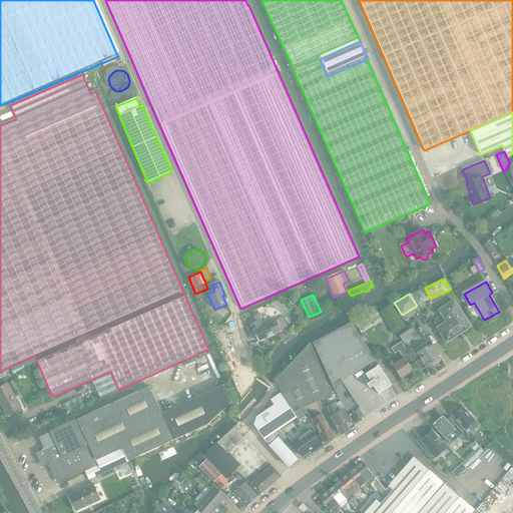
[(470,327),(453,302),(439,311),(447,322),(437,329),(446,343),(470,327)]
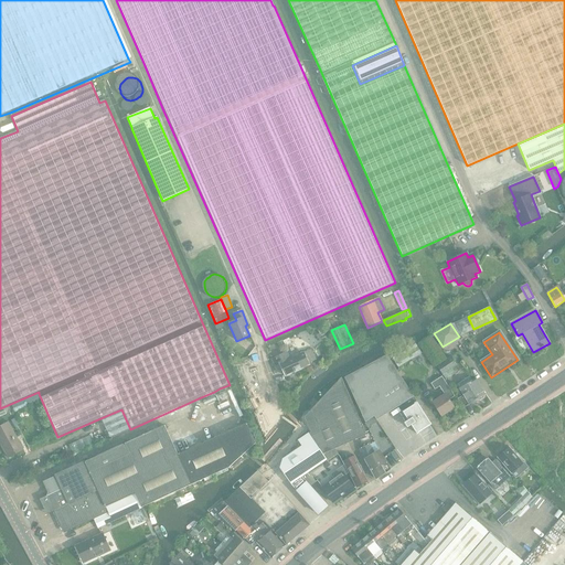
[(434,368),(445,360),(430,337),(418,344),(434,368)]
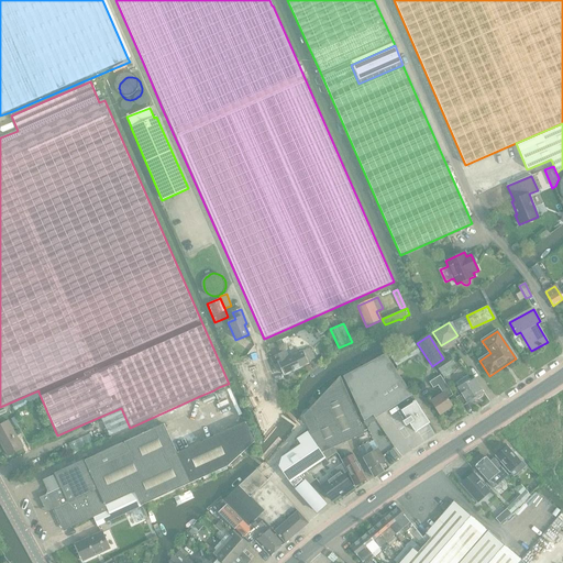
[(397,366),(414,355),(420,352),(412,340),(389,354),(397,366)]
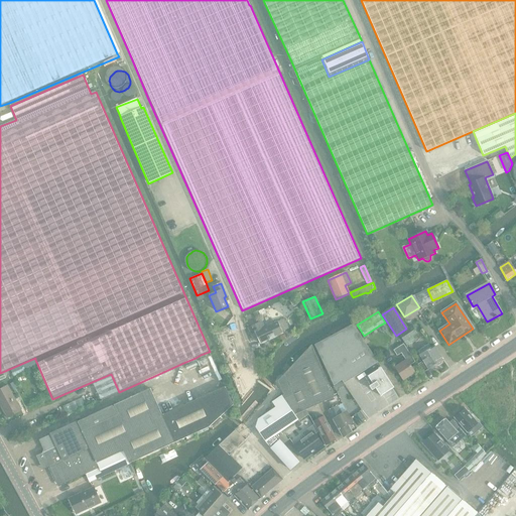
[(284,318),(277,323),(278,325),(282,332),(288,329),(284,318)]
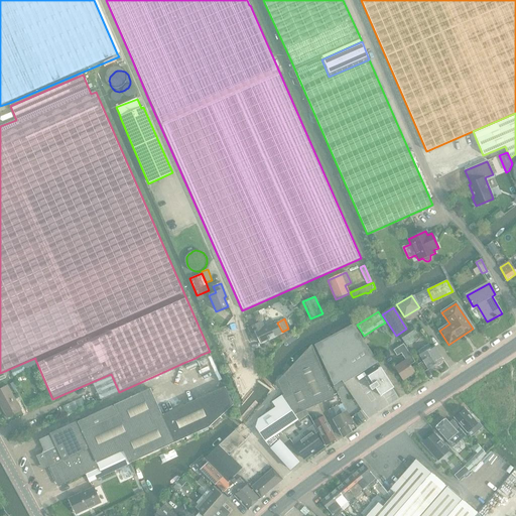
[(277,323),(277,321),(265,328),(262,320),(247,328),(253,340),(257,338),(260,344),(282,333),(282,332),(278,325),(277,323)]
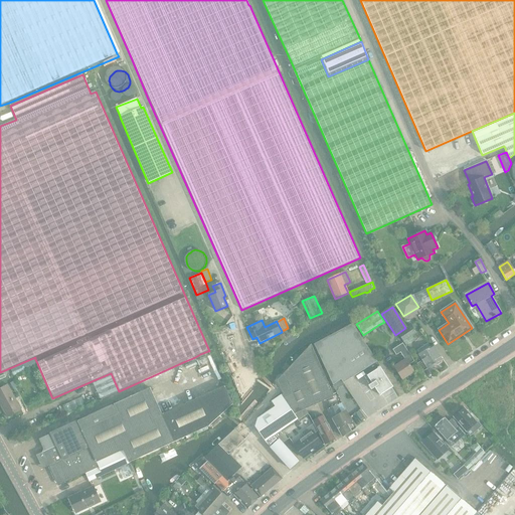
[(315,345),(325,367),(329,377),(329,376),(333,385),(341,380),(344,384),(364,371),(367,376),(372,384),(369,386),(372,390),(375,388),(380,396),(393,388),(353,324),(315,345)]
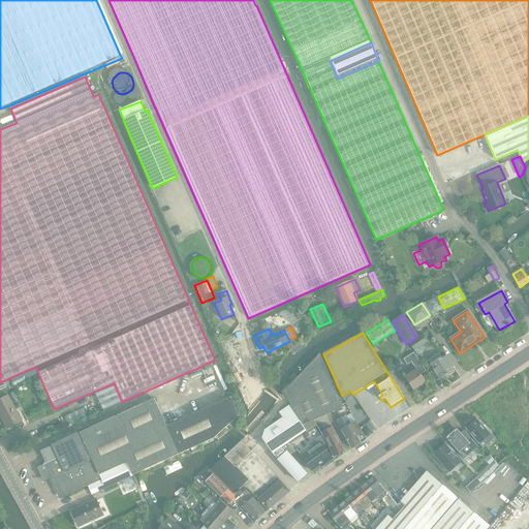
[(428,342),(423,335),(409,344),(414,351),(428,342)]
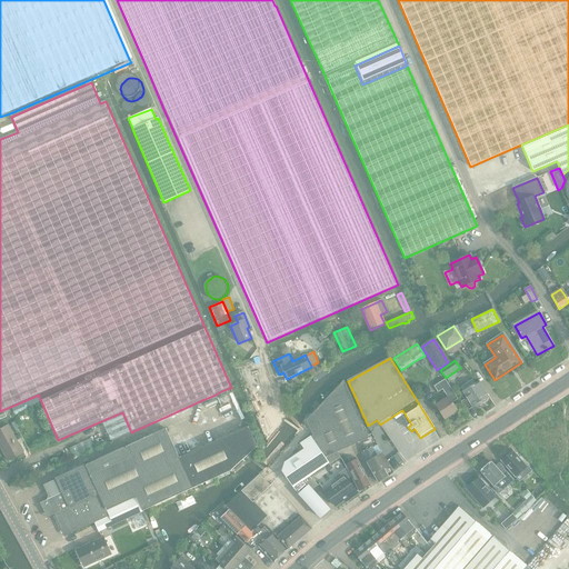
[(487,400),(488,398),(479,381),(476,383),(472,379),(465,385),(460,388),(467,400),(466,401),(463,399),(460,401),(466,410),(471,407),(472,408),(480,402),(483,403),(487,400)]
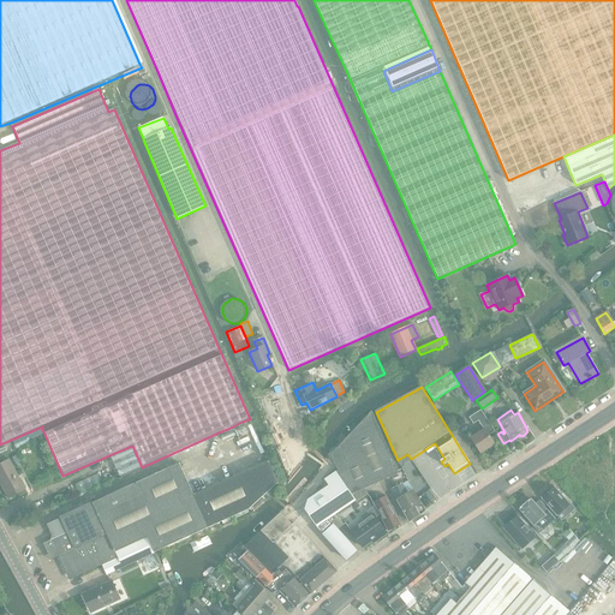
[(496,433),(482,411),(470,418),(473,425),(479,422),(484,430),(485,430),(489,436),(496,433)]
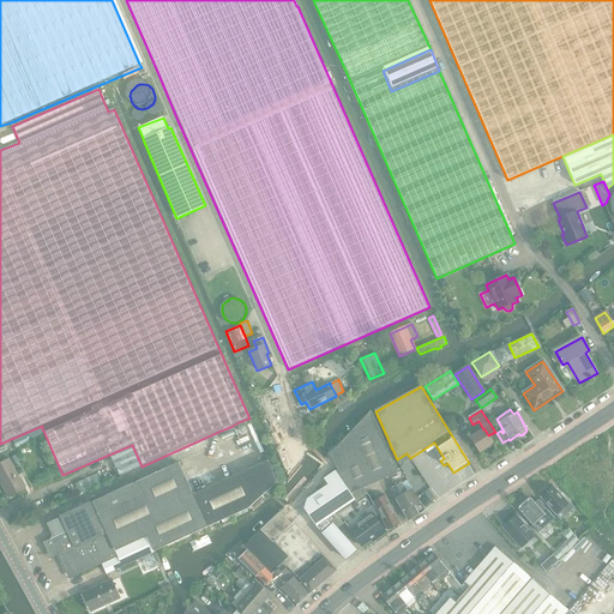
[(372,411),(331,455),(337,470),(338,470),(336,471),(335,471),(355,500),(356,501),(362,497),(367,493),(365,487),(398,473),(397,471),(392,461),(389,451),(384,440),(372,411)]
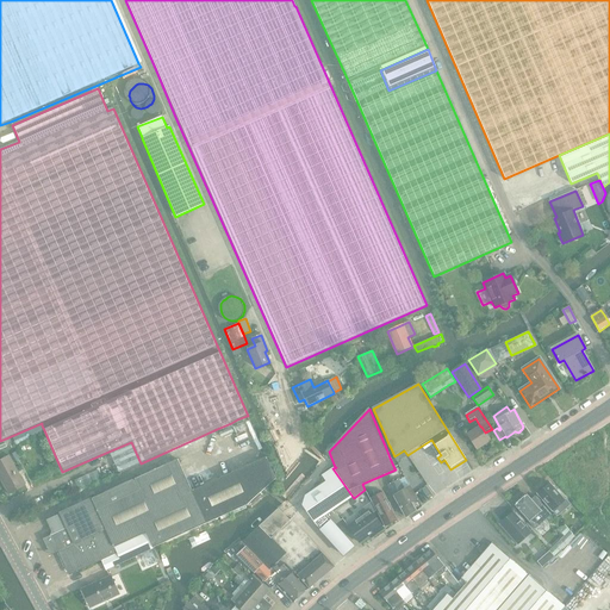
[(237,419),(231,423),(234,428),(246,423),(249,421),(247,416),(237,419)]
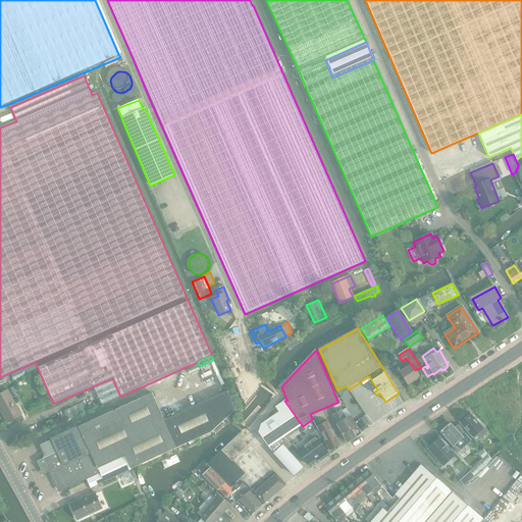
[(213,360),(210,362),(221,385),(224,384),(213,360)]
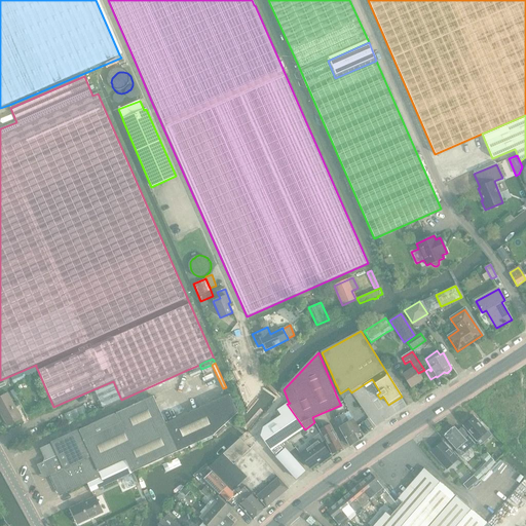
[(199,365),(187,370),(190,375),(201,370),(201,369),(199,365)]
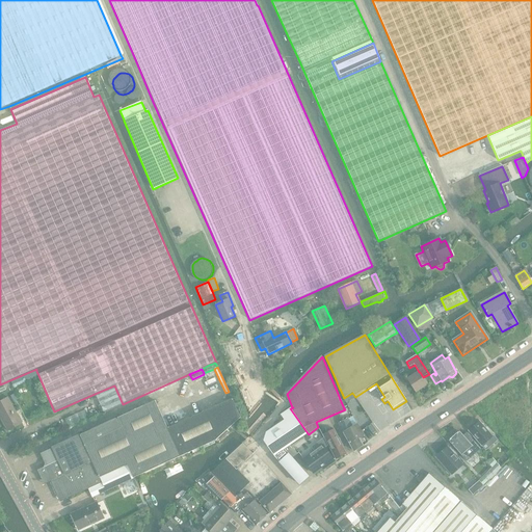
[(25,380),(38,375),(36,371),(11,381),(15,388),(26,382),(25,380)]
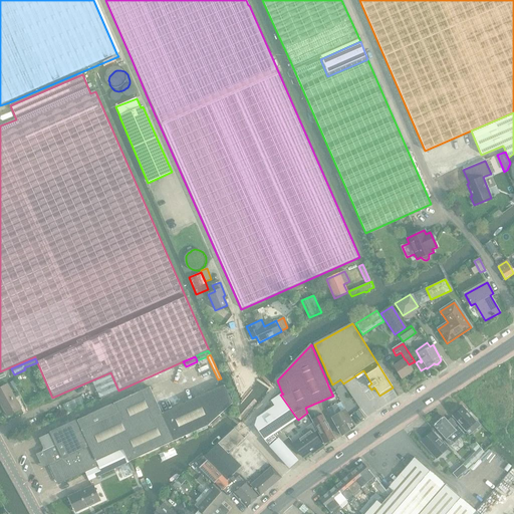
[(406,359),(405,359),(394,366),(403,379),(414,372),(409,364),(406,359)]
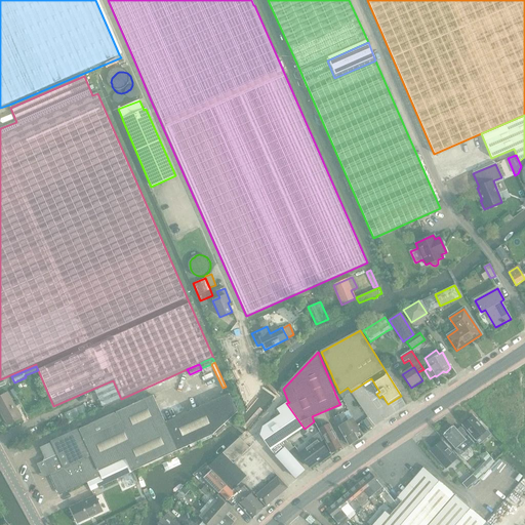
[(93,389),(102,407),(121,399),(113,380),(93,389)]
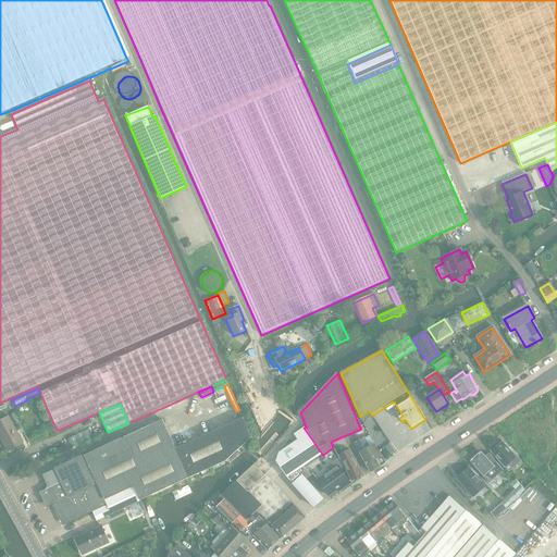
[(363,423),(372,417),(372,416),(369,411),(360,417),(363,423)]
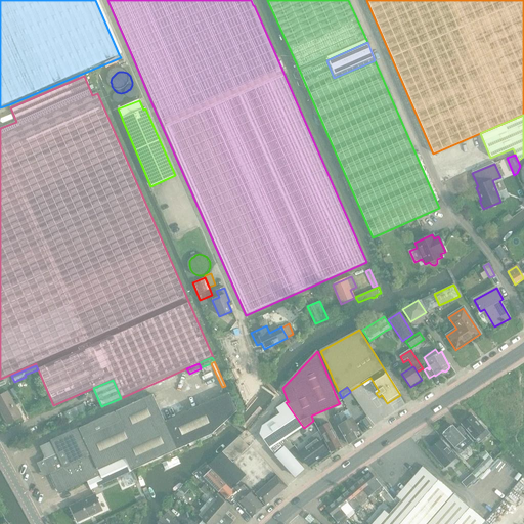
[(22,418),(8,392),(0,396),(0,410),(8,425),(22,418)]
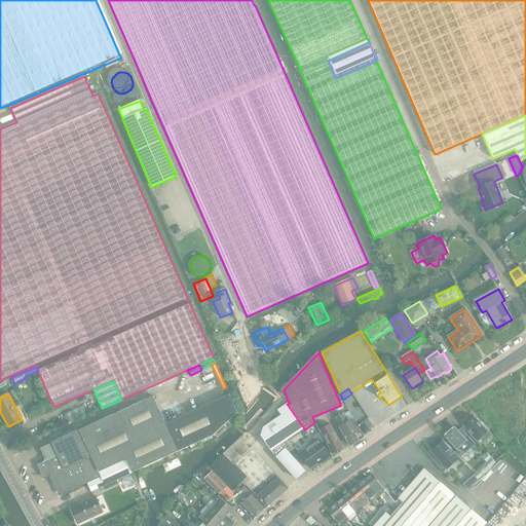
[(87,483),(91,491),(213,436),(237,413),(229,395),(165,423),(153,397),(51,443),(39,449),(44,460),(44,462),(37,465),(43,479),(50,476),(60,496),(87,483)]
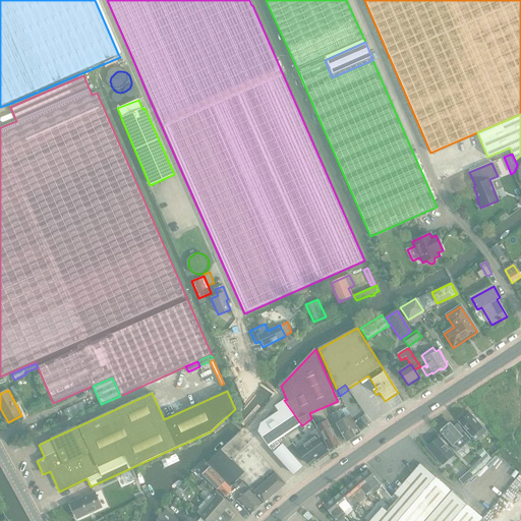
[(261,424),(257,432),(268,447),(293,474),(294,473),(302,466),(286,449),(282,445),(279,441),(284,437),(285,436),(300,425),(301,424),(284,400),(275,406),(278,411),(261,424)]
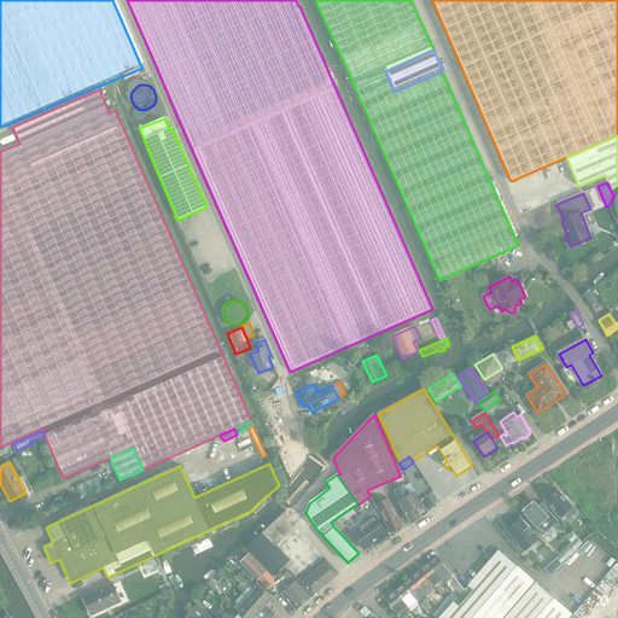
[(98,477),(76,487),(76,488),(80,497),(103,487),(98,477)]
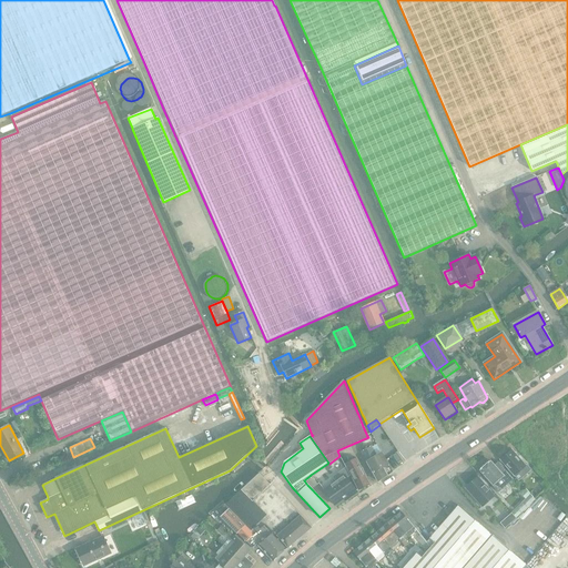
[(378,483),(393,473),(377,444),(371,447),(376,456),(367,463),(378,483)]
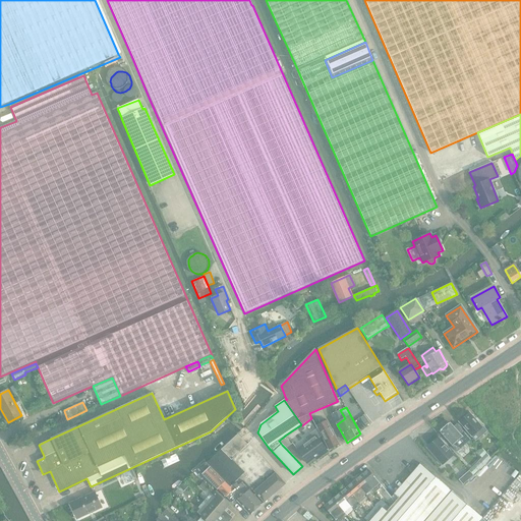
[(340,410),(331,414),(336,424),(337,424),(345,418),(340,410)]
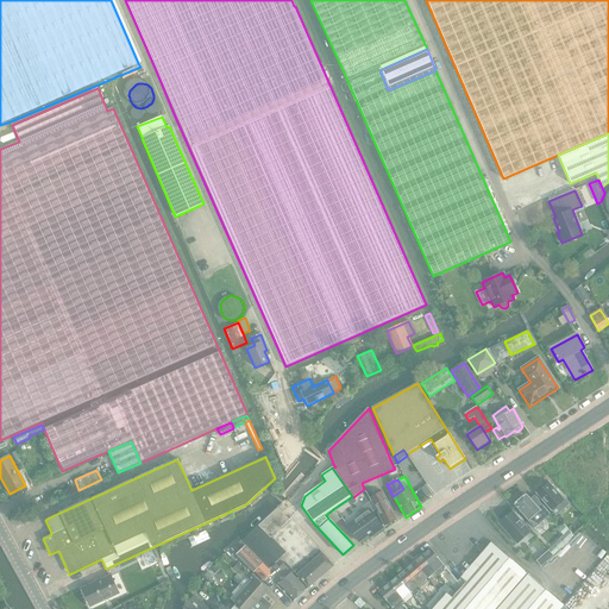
[(560,513),(567,507),(562,501),(565,498),(557,490),(556,491),(548,483),(545,487),(542,485),(537,490),(537,494),(551,510),(554,507),(560,513)]
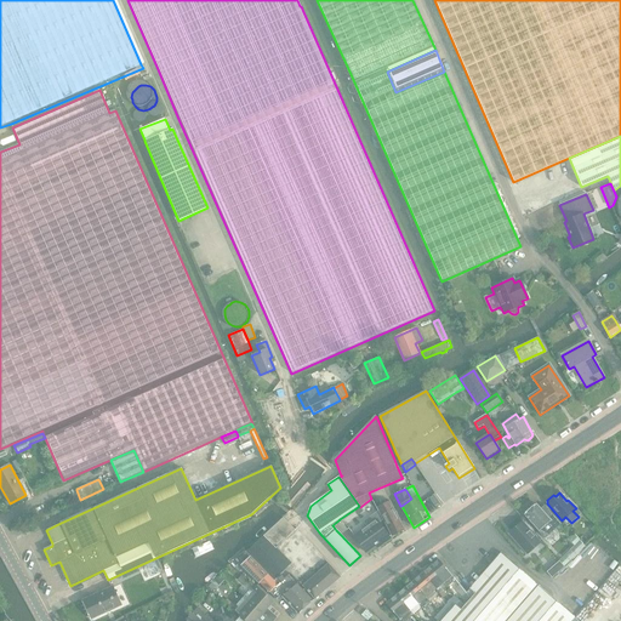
[(379,511),(383,520),(392,536),(404,530),(389,501),(376,507),(379,511)]
